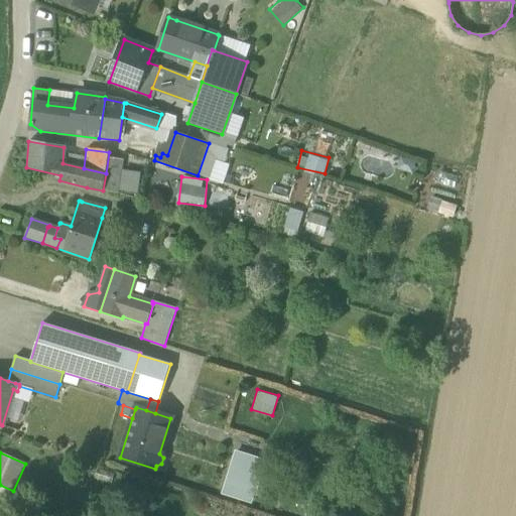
[(222,494),(249,503),(260,469),(257,468),(259,462),(235,455),(222,494)]
